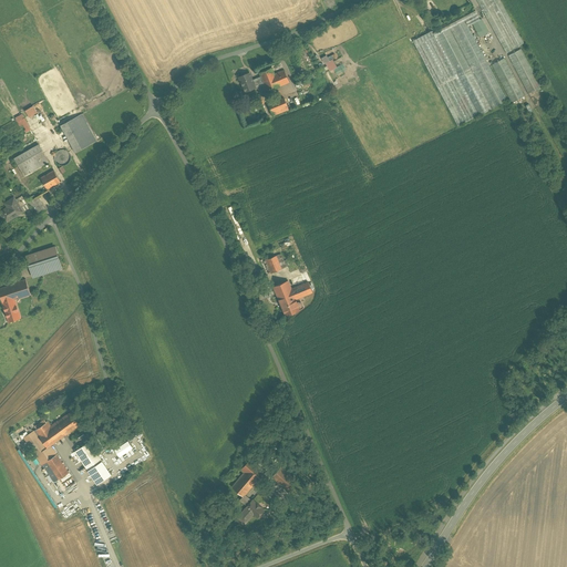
[(481,20),(475,11),(433,33),(432,31),(413,41),(459,126),(478,115),(478,116),(507,101),(468,26),(473,23),(477,33),(486,28),(482,19),(481,20)]
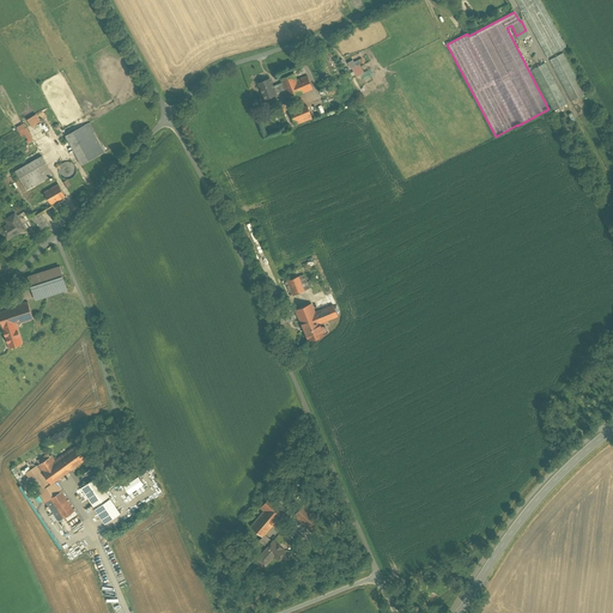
[(586,95),(564,54),(550,61),(571,102),(586,95)]
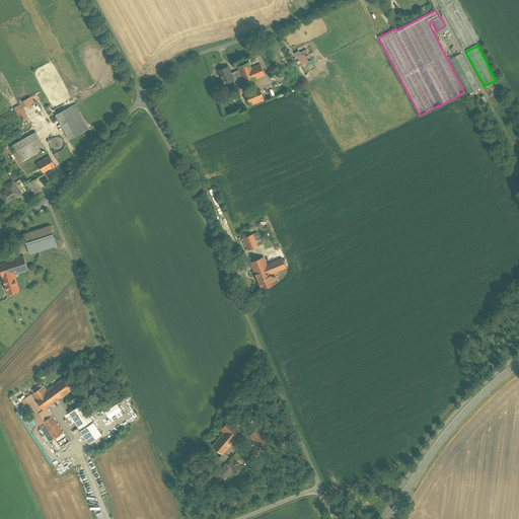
[(462,54),(451,60),(469,95),(480,89),(462,54)]
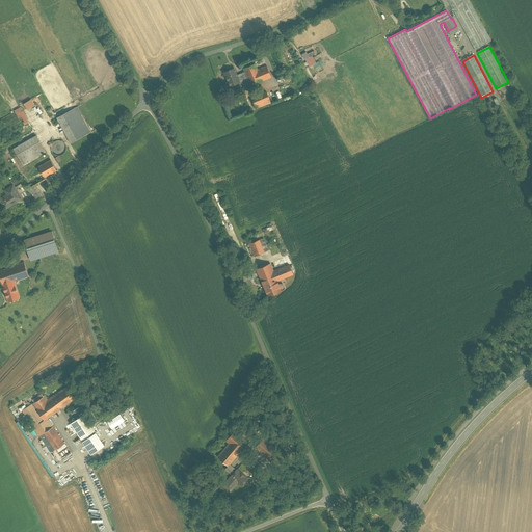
[(248,85),(271,77),(267,65),(257,69),(255,64),(242,69),(244,73),(247,81),(248,85)]
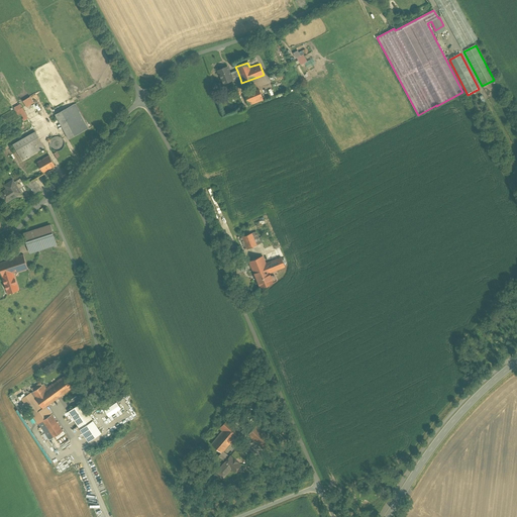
[(234,81),(240,79),(237,71),(230,73),(227,66),(215,70),(220,83),(233,79),(234,81)]
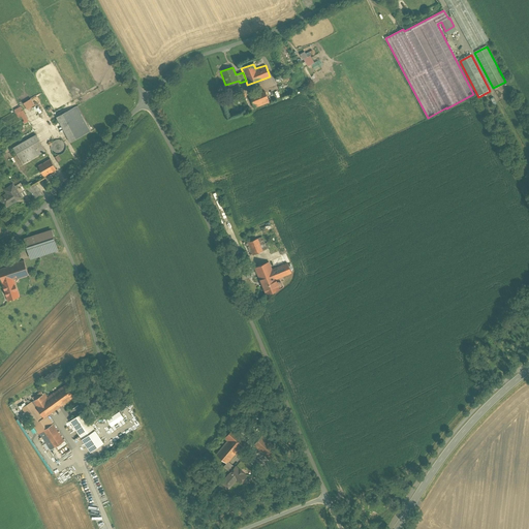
[(280,90),(267,94),(270,101),(283,96),(280,90)]
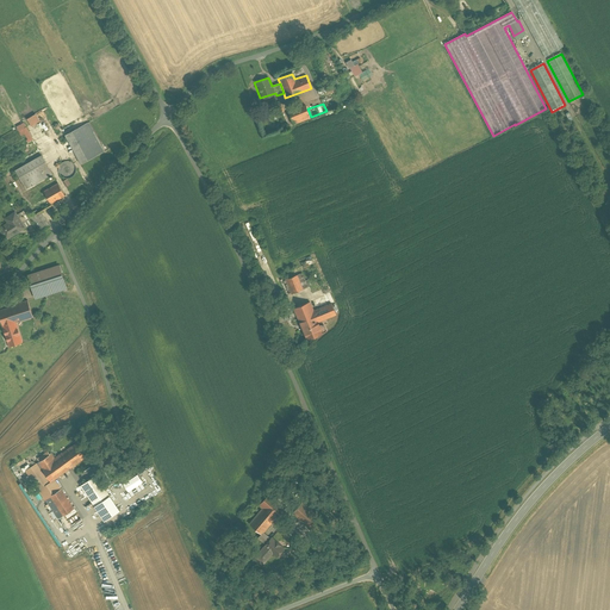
[(296,123),(311,117),(307,109),(306,105),(288,113),(293,124),(296,123)]
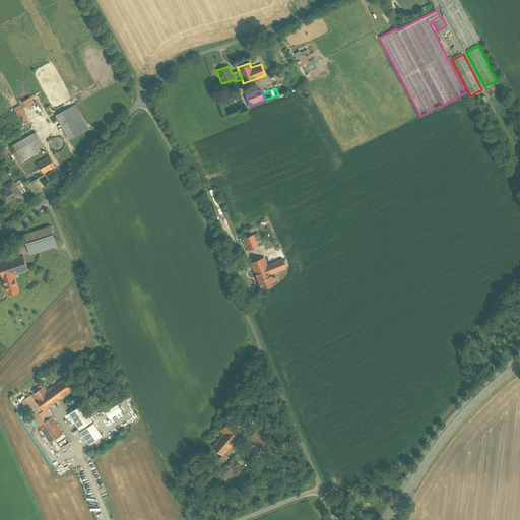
[(25,108),(34,104),(29,98),(22,102),(25,108)]
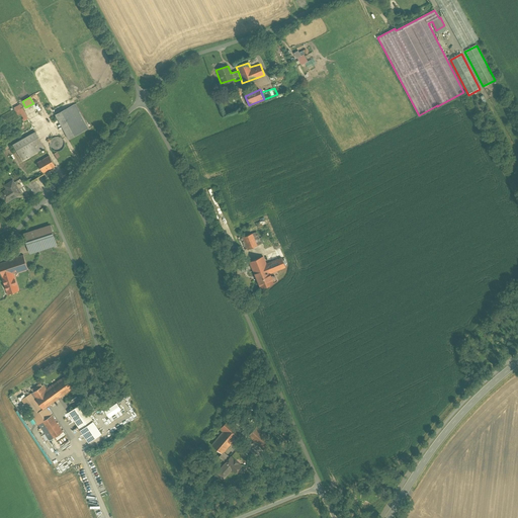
[(26,117),(19,104),(13,108),(18,116),(21,114),(24,119),(26,117)]
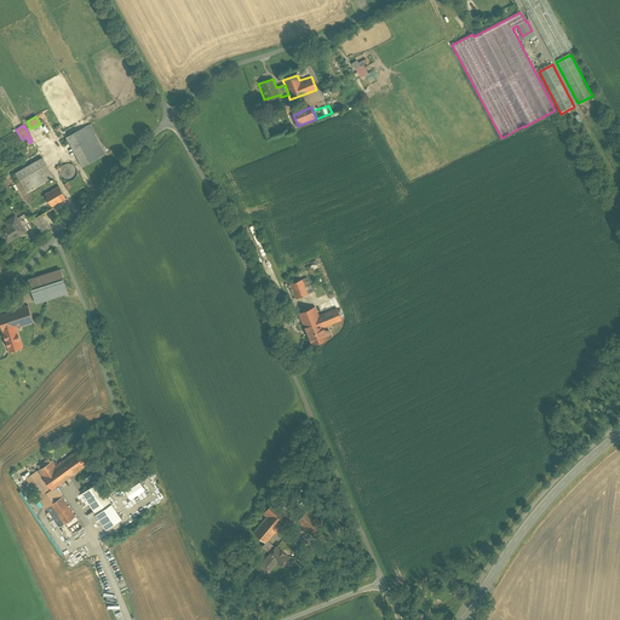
[(90,125),(67,137),(82,167),(105,154),(90,125)]
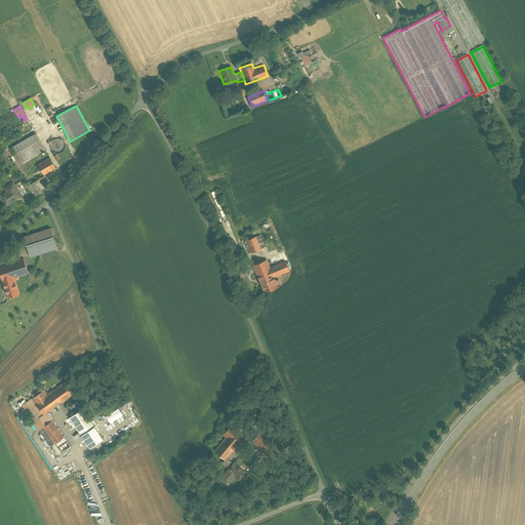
[(33,158),(44,151),(34,133),(11,147),(22,164),(33,158)]
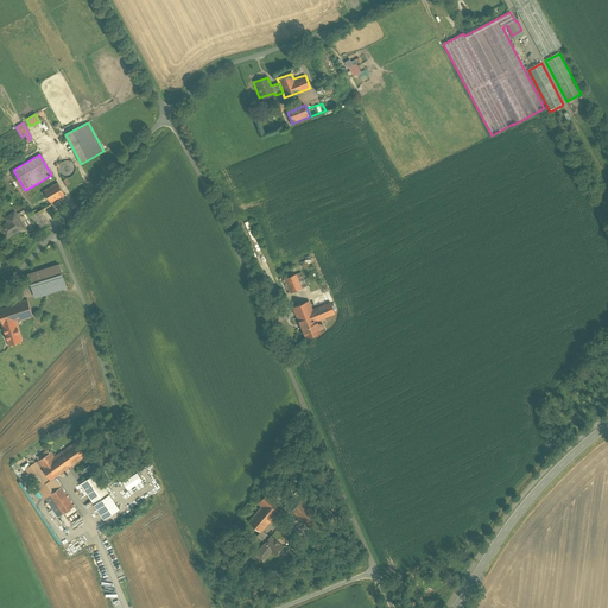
[(70,162),(67,160),(64,162),(62,163),(59,165),(58,169),(59,172),(61,175),(63,176),(65,177),(68,177),(71,176),(73,173),(74,172),(75,169),(75,168),(74,164),(73,163),(70,162)]
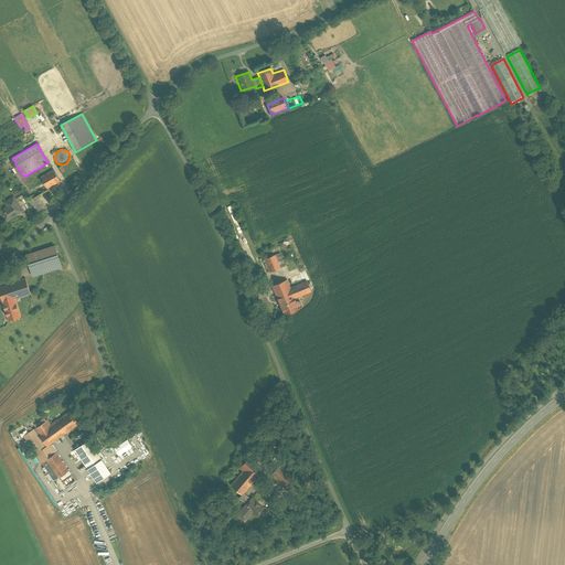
[(78,178),(71,164),(57,173),(65,185),(78,178)]
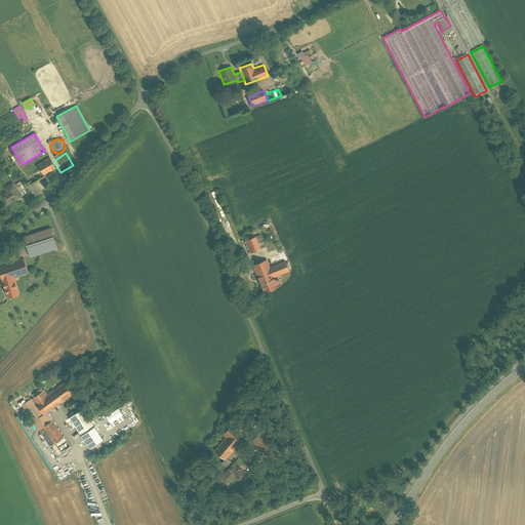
[(37,165),(34,160),(23,166),(31,182),(33,180),(54,169),(49,158),(37,165)]
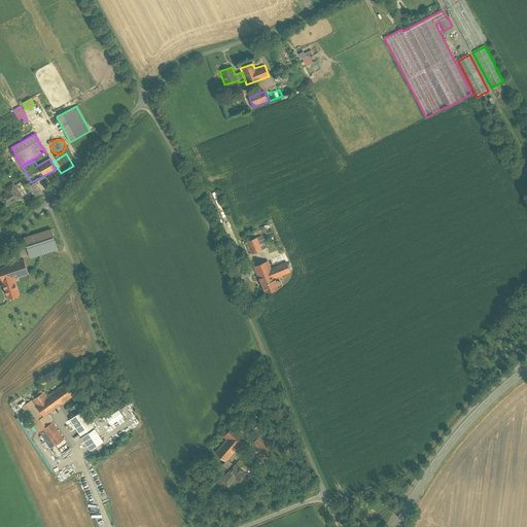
[(42,197),(33,181),(31,182),(25,187),(34,202),(42,197)]
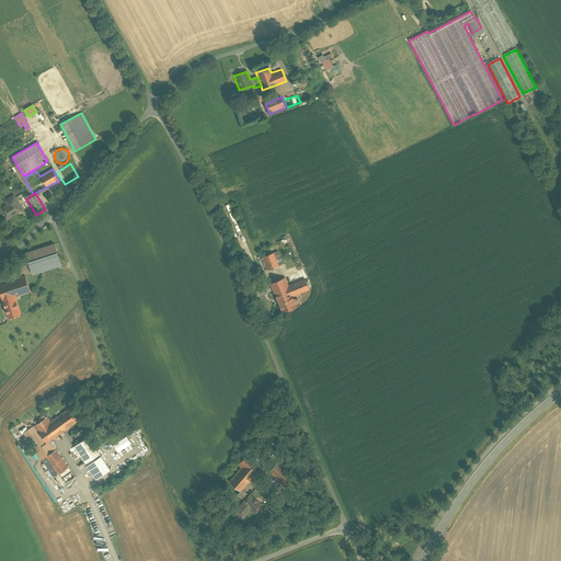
[(21,203),(22,202),(18,196),(15,197),(14,196),(6,201),(8,205),(0,209),(0,210),(6,220),(14,215),(14,214),(22,208),(20,205),(22,204),(21,203)]
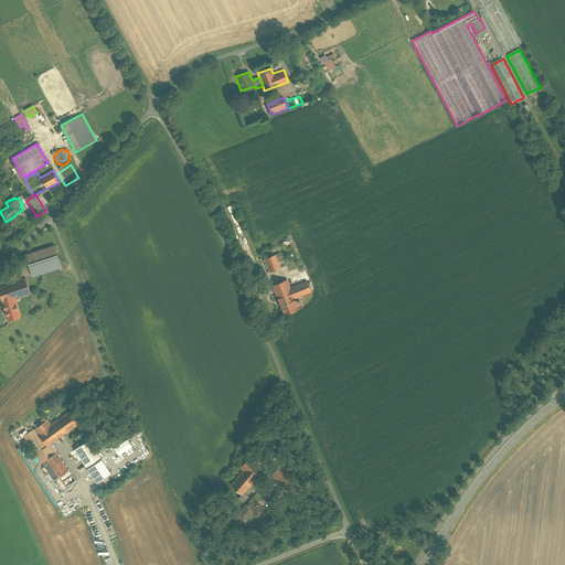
[(54,246),(27,255),(33,276),(42,274),(62,267),(54,246)]
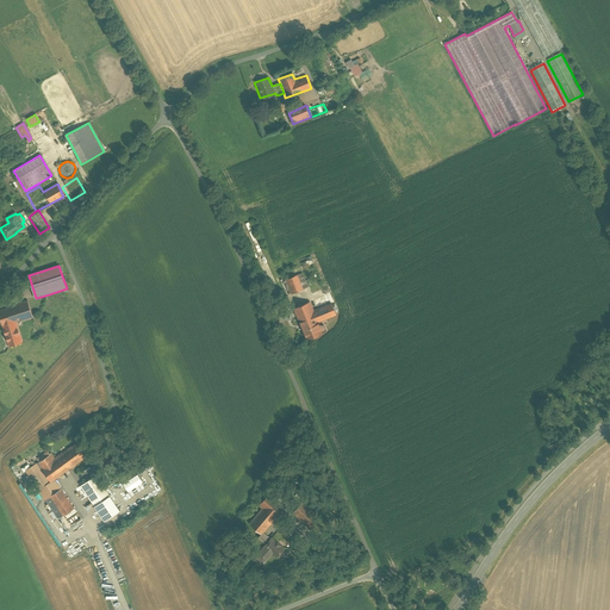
[(300,273),(286,280),(292,293),(306,287),(300,273)]
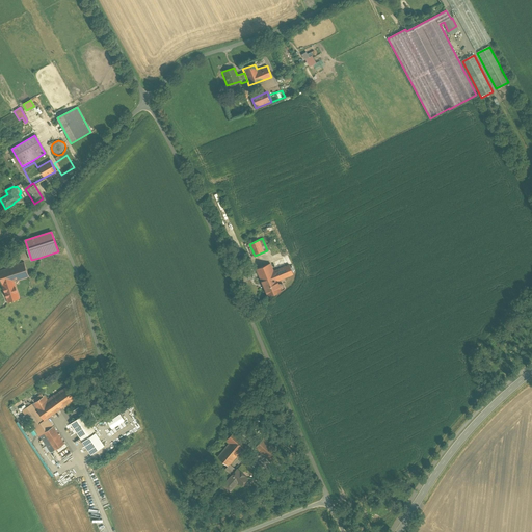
[(14,281),(14,282),(29,276),(24,262),(0,269),(0,274),(3,284),(14,281)]
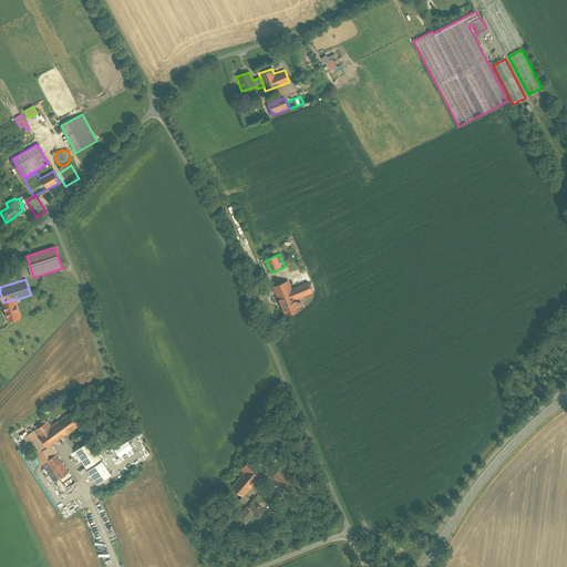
[(296,299),(312,292),(309,282),(291,289),(288,281),(274,286),(280,305),(296,299)]
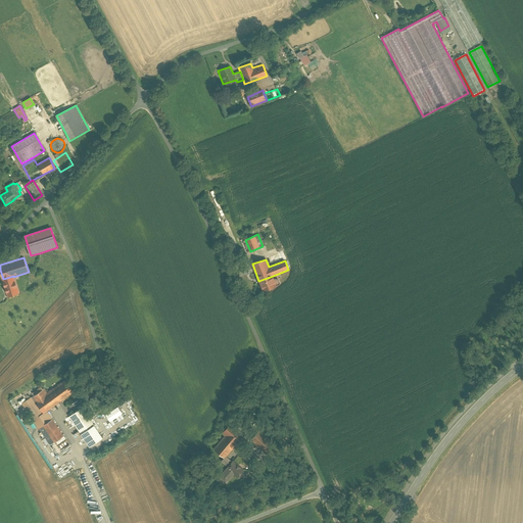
[(13,276),(3,279),(8,296),(18,293),(13,277),(13,276)]
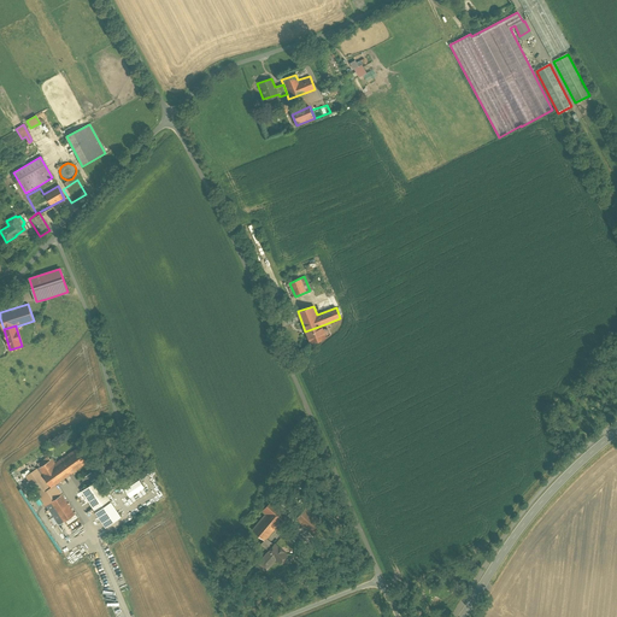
[(325,336),(324,331),(322,325),(305,331),(310,344),(325,336)]
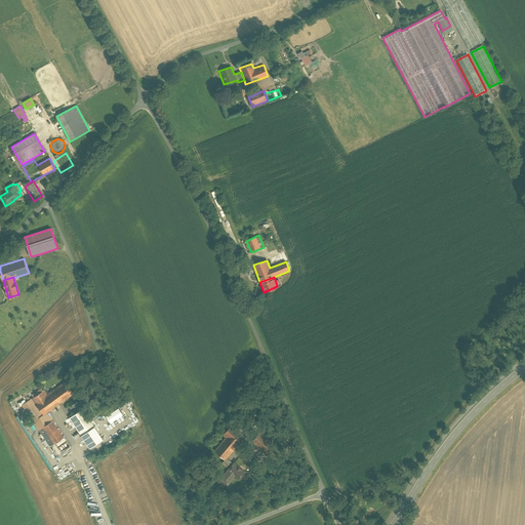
[(53,392),(62,401),(71,395),(64,385),(53,392)]
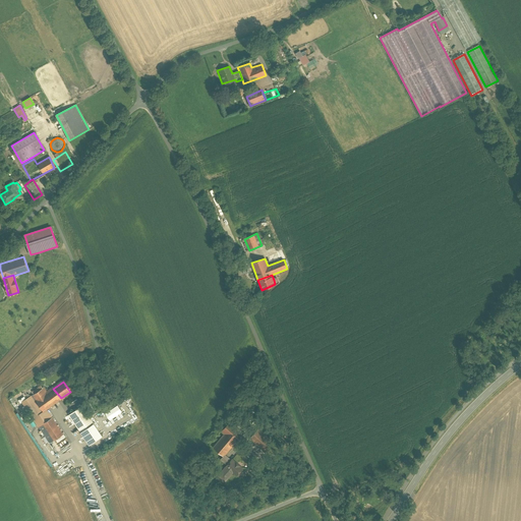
[(61,398),(53,389),(42,396),(38,390),(19,402),(49,444),(61,435),(44,410),(61,398)]
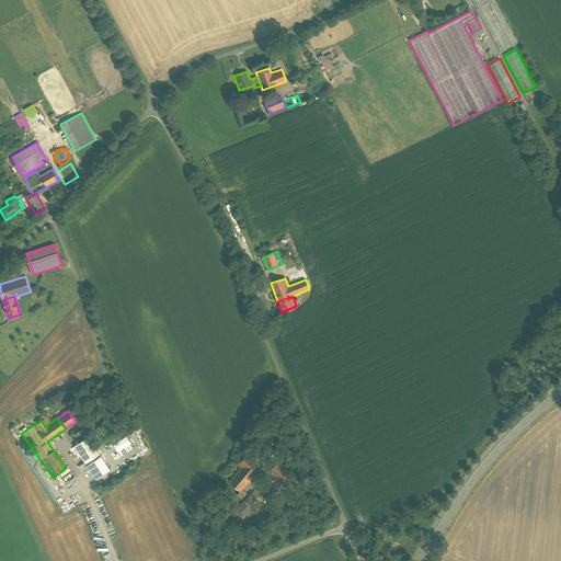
[(109,470),(86,437),(71,447),(94,480),(109,470)]
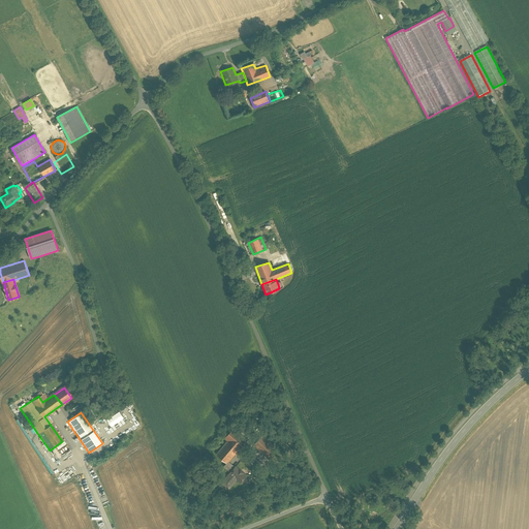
[(224,466),(230,472),(235,467),(228,462),(247,440),(234,428),(225,438),(228,440),(216,455),(227,464),(224,466)]
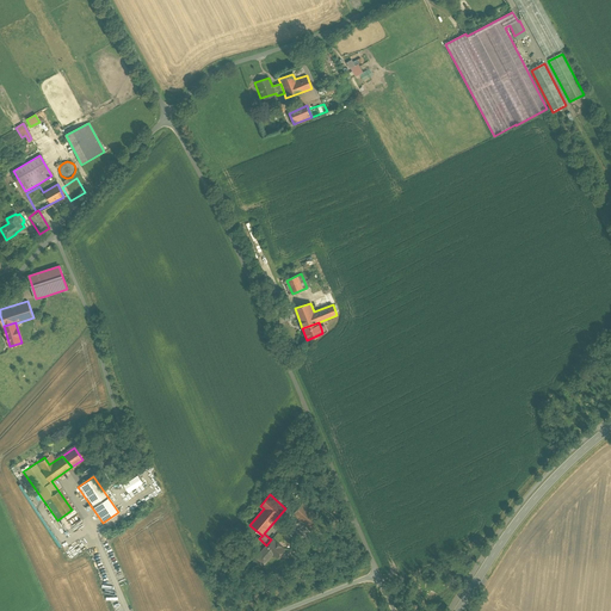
[(321,518),(303,503),(294,514),(312,530),(321,518)]
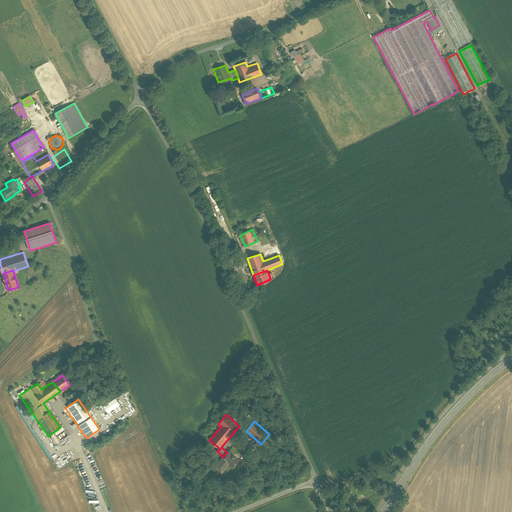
[(228,452),(227,452),(223,457),(215,467),(221,473),(229,463),(233,466),(238,460),(228,452)]
